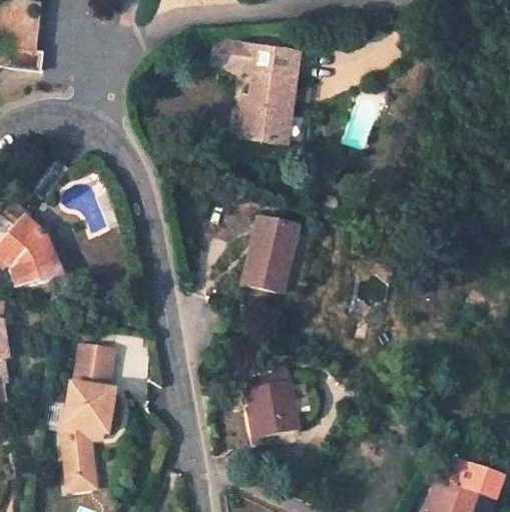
[(43,0),(0,0),(0,66),(2,65),(11,58),(12,46),(38,49),(43,0)]
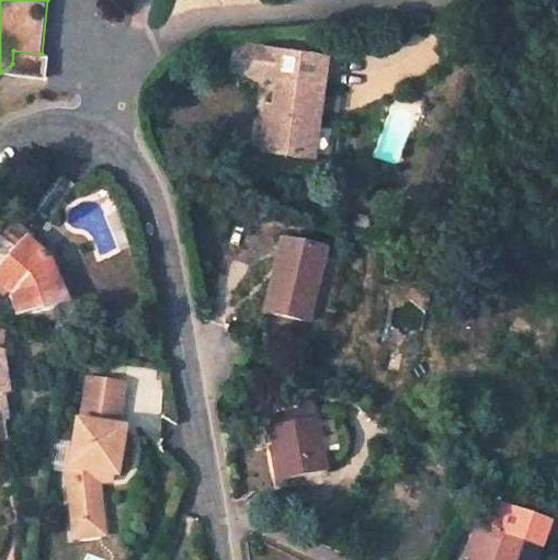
[(329,54),(239,41),(235,68),(279,72),(276,103),(275,112),(268,111),(264,146),(309,150),(314,117),(320,118),(321,111),(329,54)]
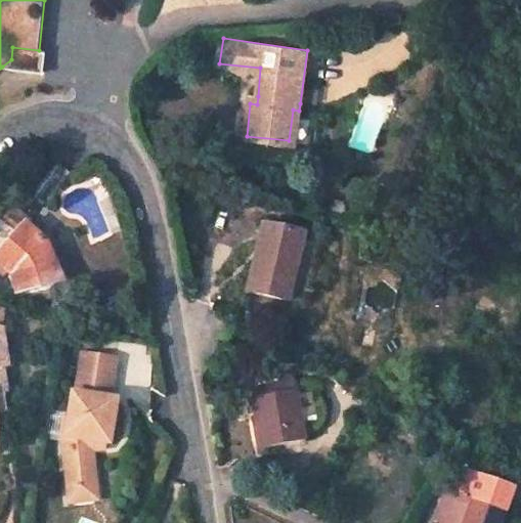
[(11,59),(2,67),(45,71),(47,51),(39,50),(12,47),(11,59)]
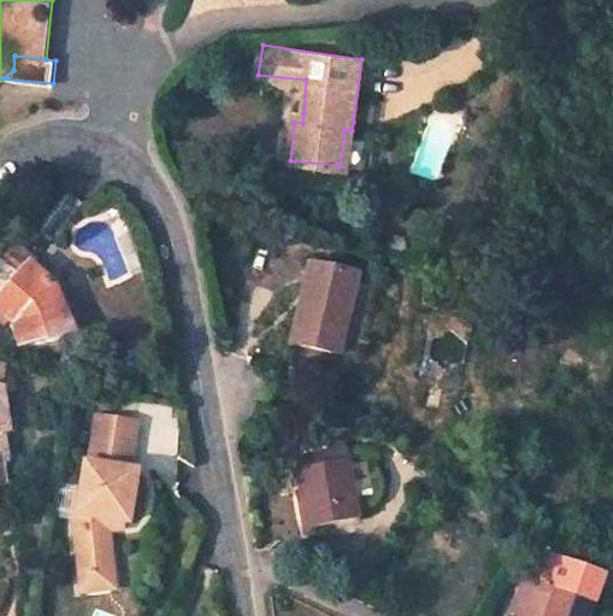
[(352,130),(345,129),(340,165),(347,166),(352,130)]
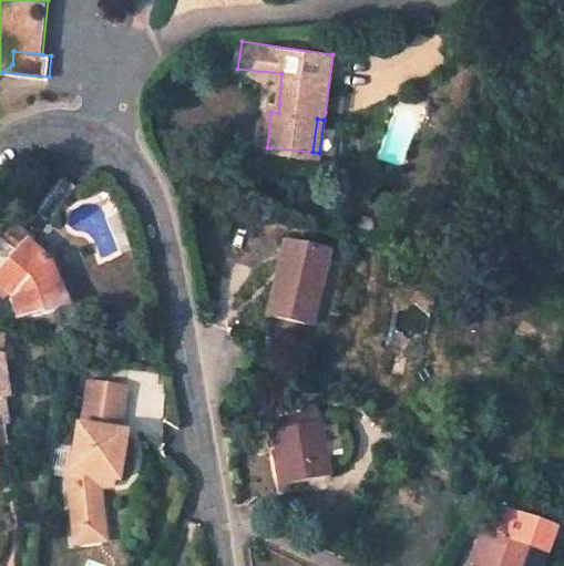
[(378,222),(359,219),(358,228),(377,230),(378,222)]
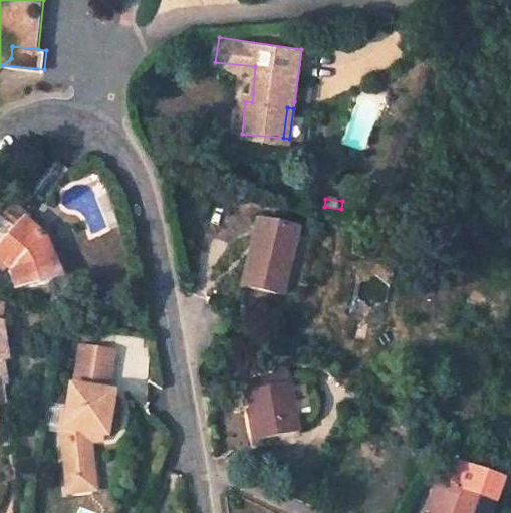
[(0,257),(13,268),(18,287),(54,278),(41,234),(39,232),(33,225),(27,219),(17,209),(11,203),(0,215),(0,257)]
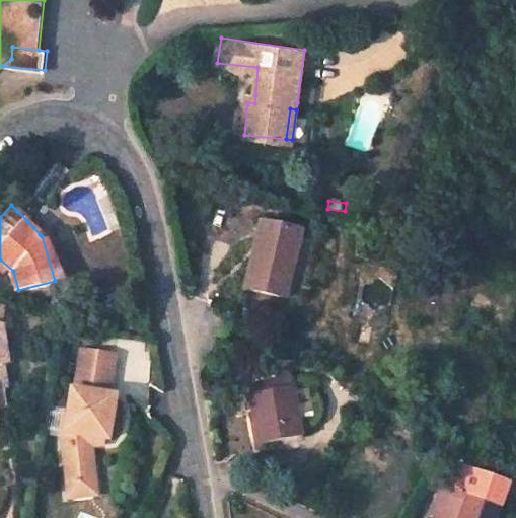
[(303,230),(264,221),(248,287),(288,296),(303,230)]
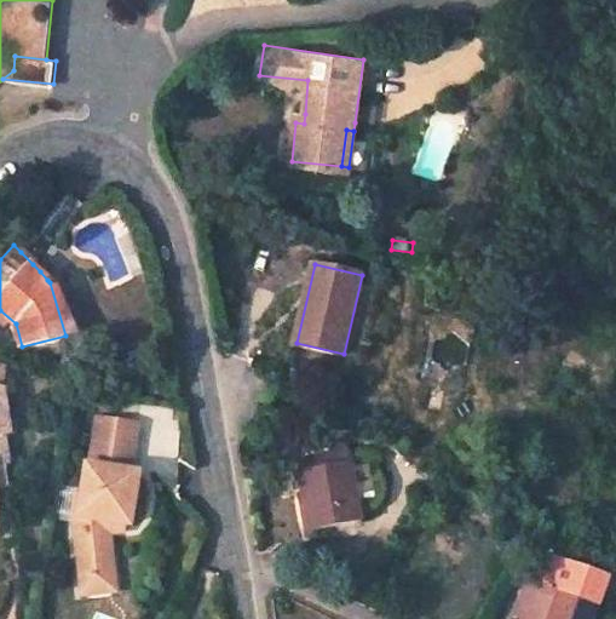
[(45,267),(40,271),(47,280),(52,275),(45,267)]
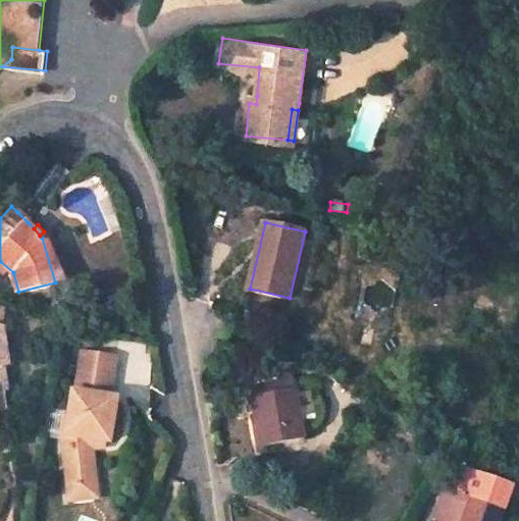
[(0,410),(8,409),(5,389),(10,388),(7,365),(12,364),(7,327),(12,307),(0,303),(0,410)]
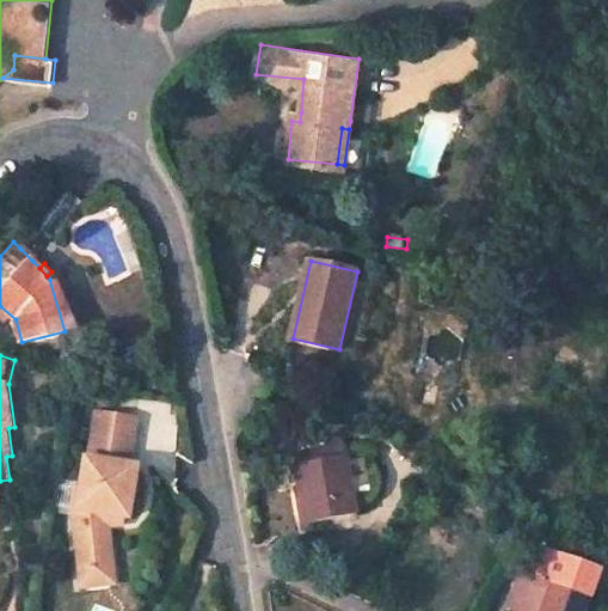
[(137,417),(99,410),(91,457),(130,463),(137,417)]
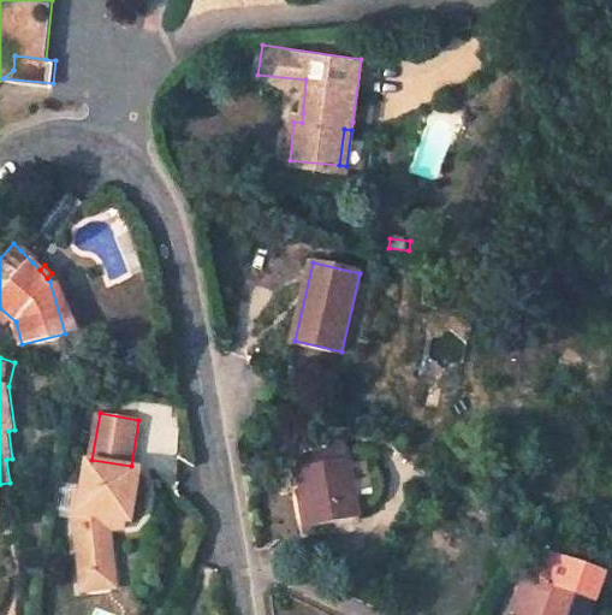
[(346,445),(301,453),(304,468),(349,461),(346,445)]
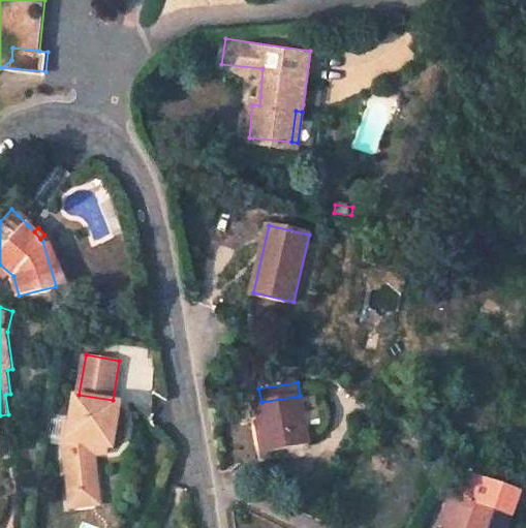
[(79,395),(75,394),(65,451),(69,493),(97,490),(94,447),(112,445),(120,401),(113,400),(79,395)]
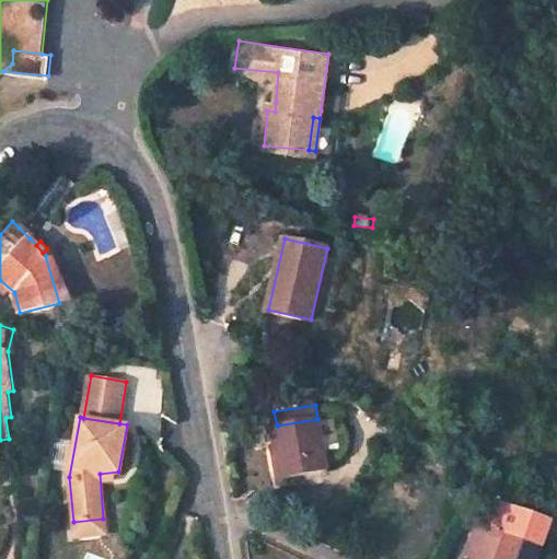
[(277,426),(273,427),(282,477),(327,468),(317,419),(277,426)]
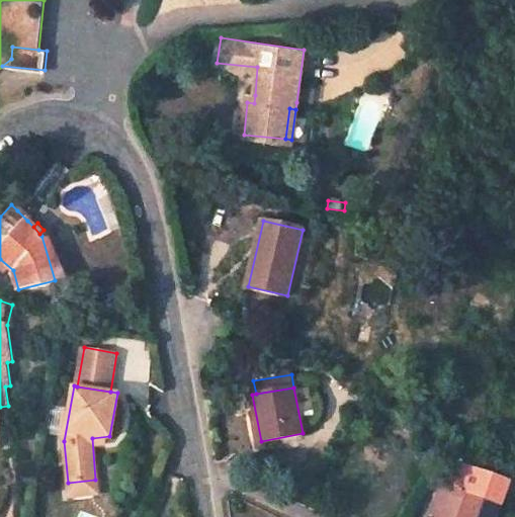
[(447,429),(438,424),(434,435),(442,439),(447,429)]
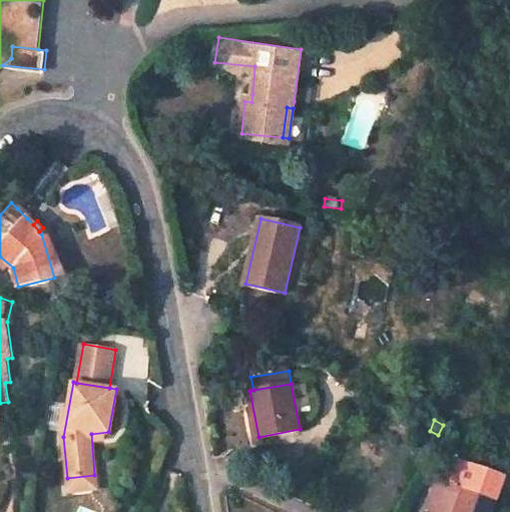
[(447,480),(440,478),(429,507),(436,510),(447,480)]
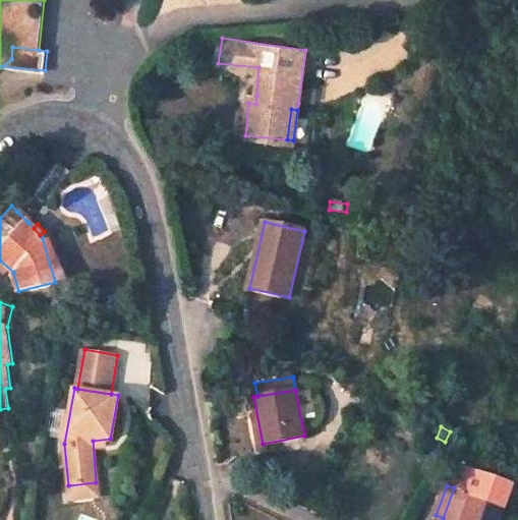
[(481,519),(488,501),(454,487),(443,518),(441,519),(481,519)]
